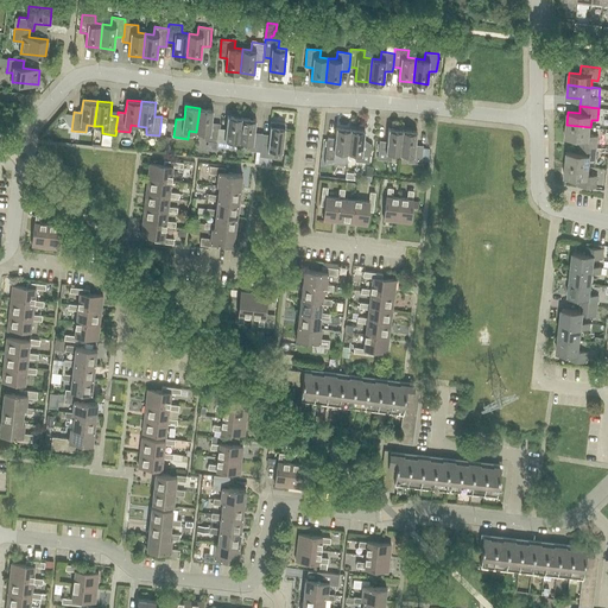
[(219,128),(220,128),(220,124),(213,122),(214,109),(200,108),(196,132),(204,133),(204,140),(209,141),(208,150),(216,151),(216,146),(217,141),(219,128)]
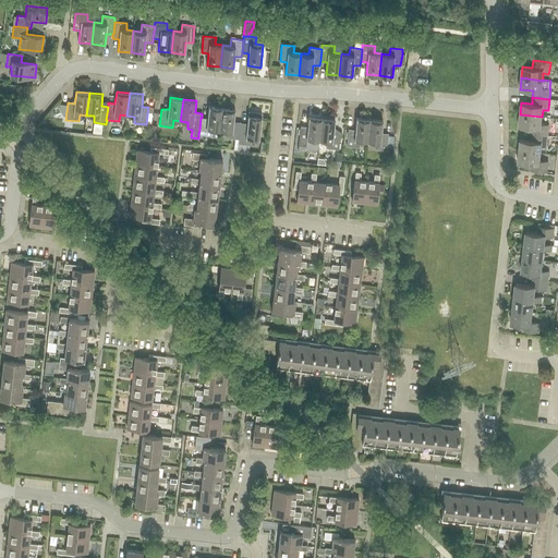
[(219,130),(222,108),(209,106),(208,119),(202,118),(201,118),(199,130),(198,134),(211,136),(213,130),(219,130)]
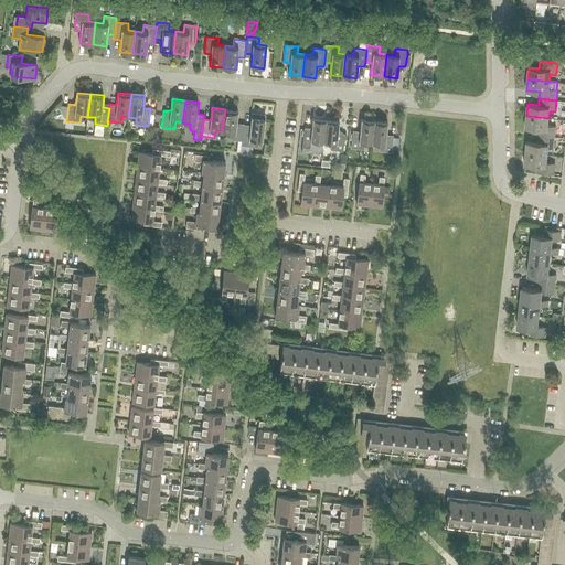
[(238,110),(225,109),(222,131),(230,132),(230,139),(242,141),(244,128),(244,124),(237,123),(238,110)]
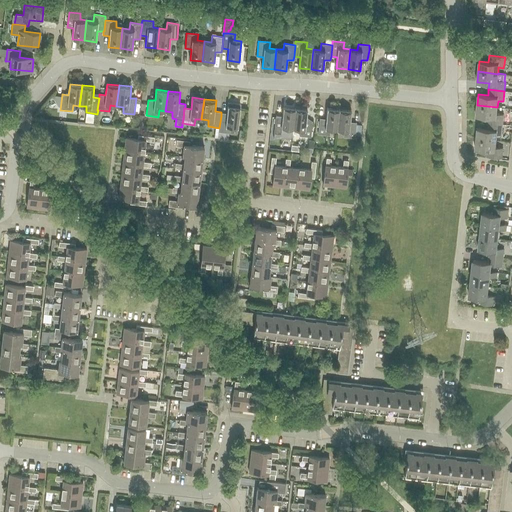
[(238,128),(240,107),(241,104),(228,102),(228,106),(227,117),(221,116),(219,128),(219,132),(230,133),(231,127),(238,128)]
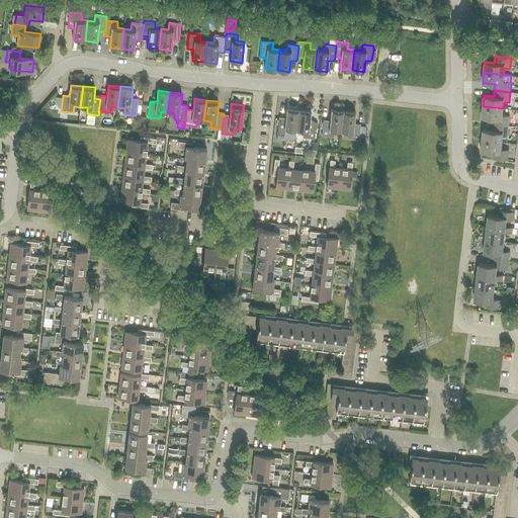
[(502,115),(503,108),(483,106),(482,117),(494,118),(493,124),(509,126),(510,115),(502,115)]
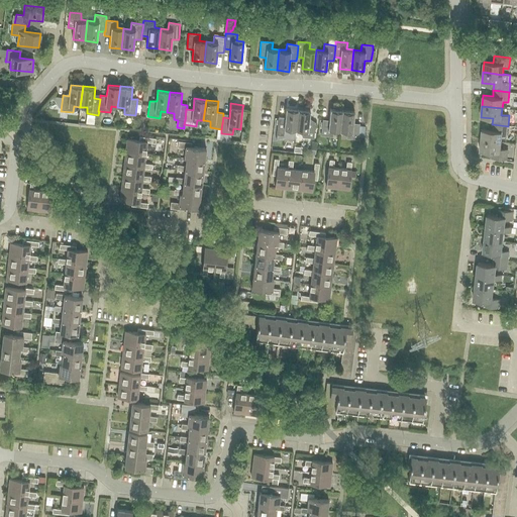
[(279,118),(277,134),(284,134),(283,138),(295,139),(295,137),(296,130),(299,109),(287,108),(285,119),(279,118)]
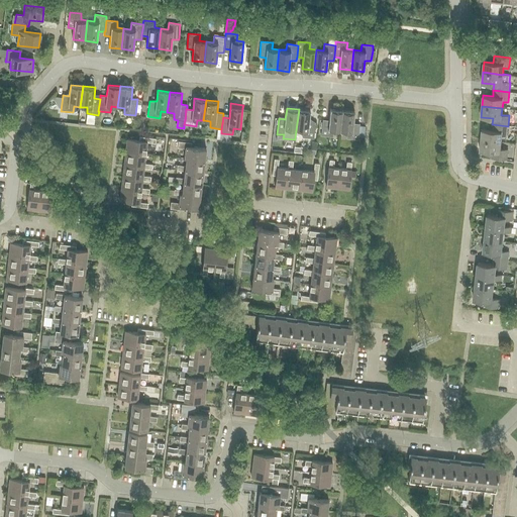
[(314,138),(316,122),(309,121),(311,110),(299,109),(296,130),(303,130),(302,137),(314,138)]
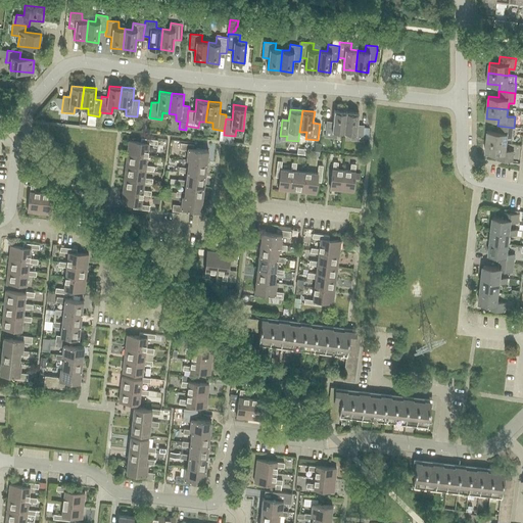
[(344,133),(346,111),(335,110),(333,122),(327,121),(325,137),(337,138),(337,132),(344,133)]
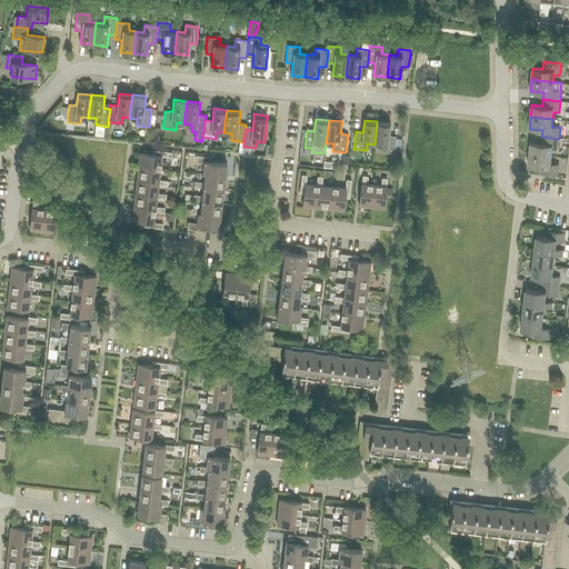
[(395,153),(397,136),(389,136),(390,123),(377,121),(375,145),(382,146),(381,152),(395,153)]
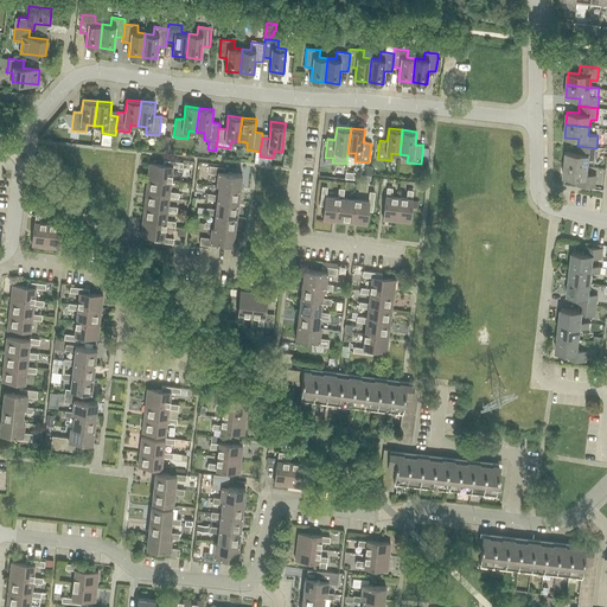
[(595,160),(596,148),(577,146),(577,153),(566,152),(564,164),(588,167),(589,159),(595,160)]
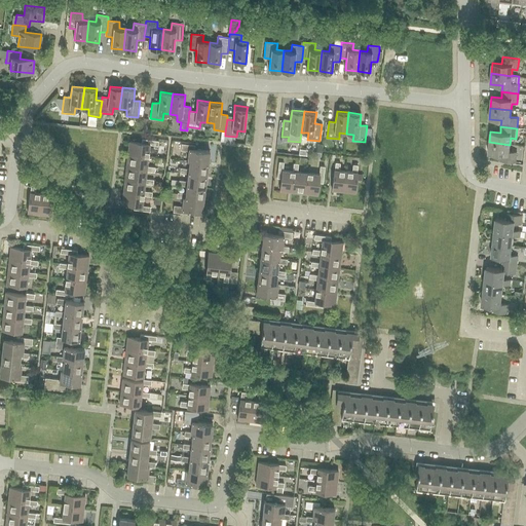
[(158,145),(158,141),(142,139),(142,143),(129,142),(128,154),(148,156),(150,145),(158,145)]
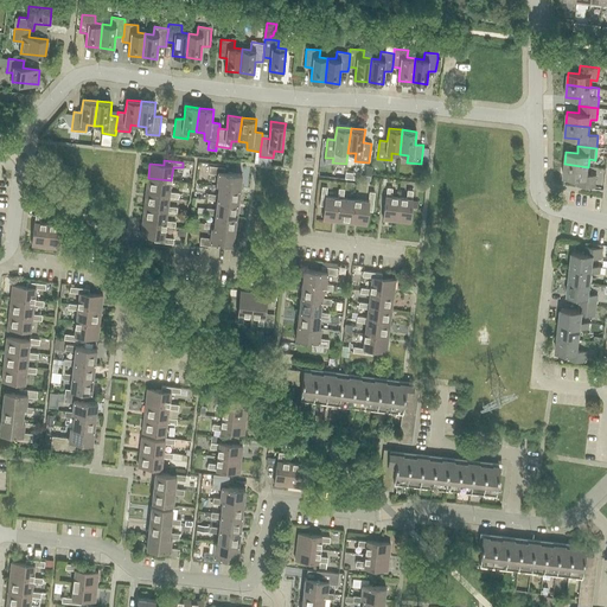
[(587,174),(588,167),(564,164),(563,177),(577,179),(576,185),(595,187),(596,176),(587,174)]
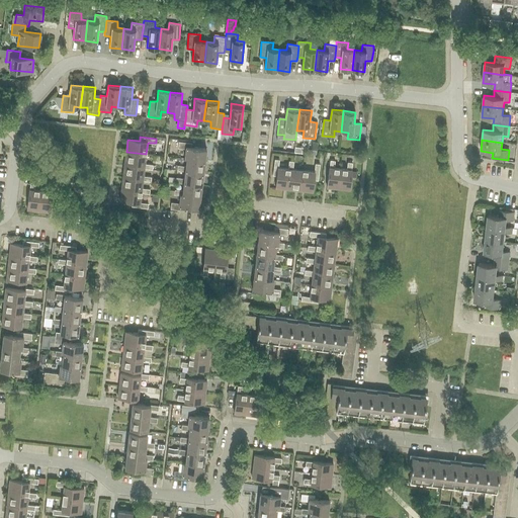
[(205,160),(206,149),(191,147),(192,143),(179,142),(178,148),(186,149),(185,158),(187,158),(205,160)]
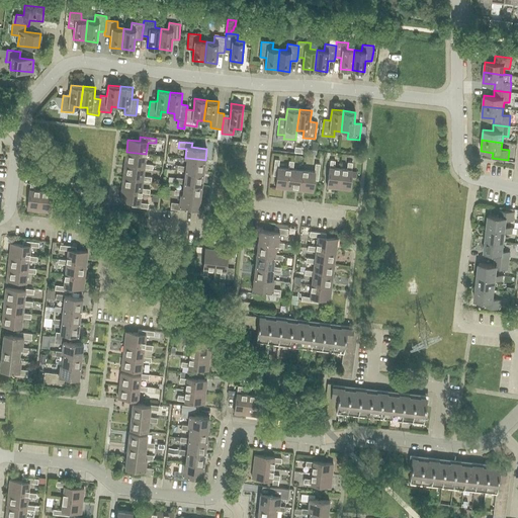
[(145,164),(146,154),(126,152),(124,164),(145,166),(145,168),(153,169),(153,165),(145,164)]
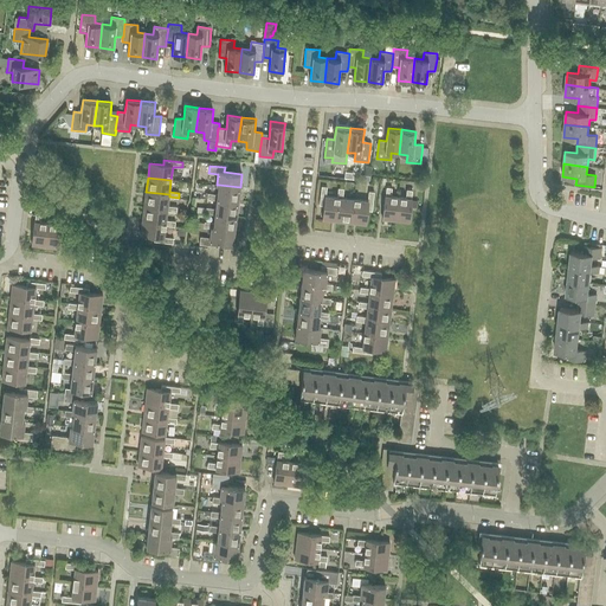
[(238,201),(240,187),(219,185),(218,194),(208,193),(207,199),(217,200),(217,199),(238,201)]
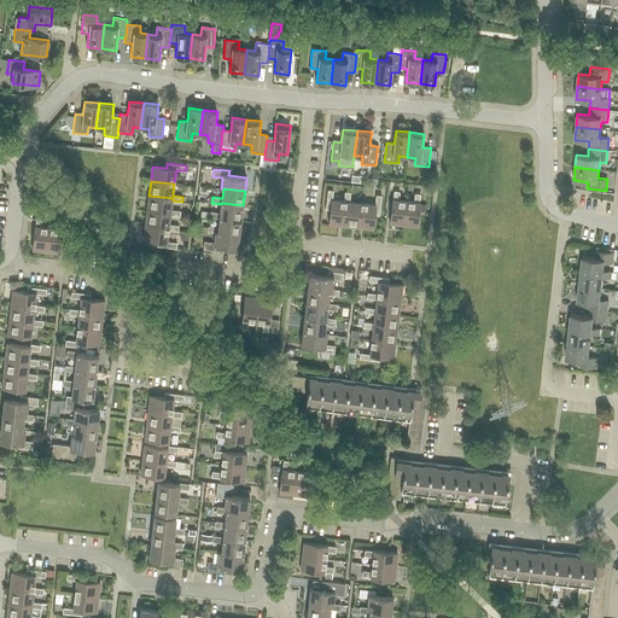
[(347,202),(344,202),(332,200),(333,191),(328,190),(326,209),(331,209),(330,223),(344,226),(347,202)]
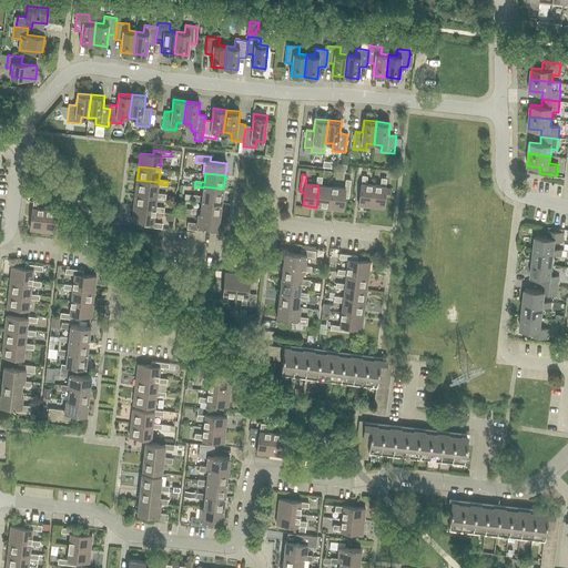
[(371,206),(374,184),(366,184),(367,176),(363,175),(362,183),(361,183),(358,205),(371,206)]
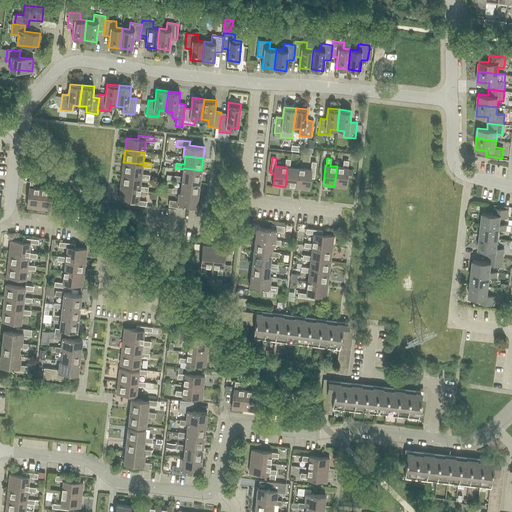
[(297,188),(299,168),(290,167),(290,159),(286,159),(285,167),(287,167),(285,187),(297,188)]
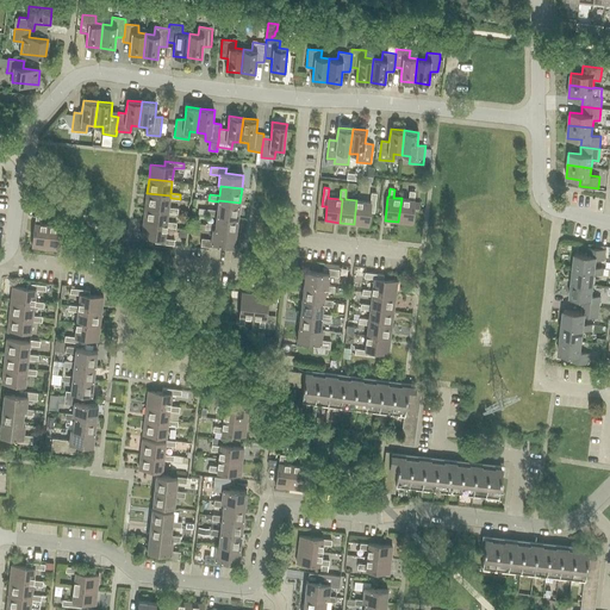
[(415,200),(415,192),(410,191),(409,199),(402,198),(398,222),(412,224),(415,200)]
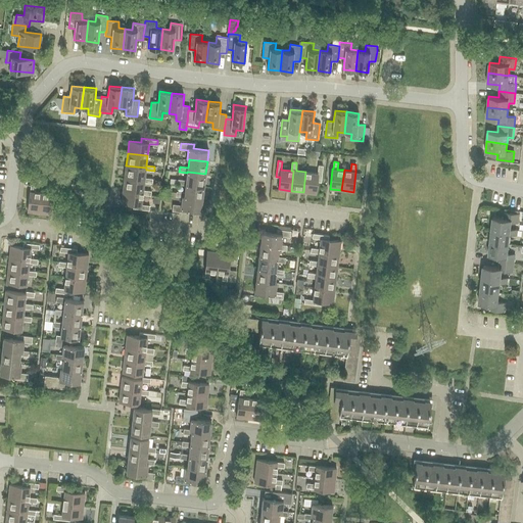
[(145,178),(146,170),(146,168),(126,165),(125,178),(144,180),(144,182),(152,183),(153,179),(145,178)]
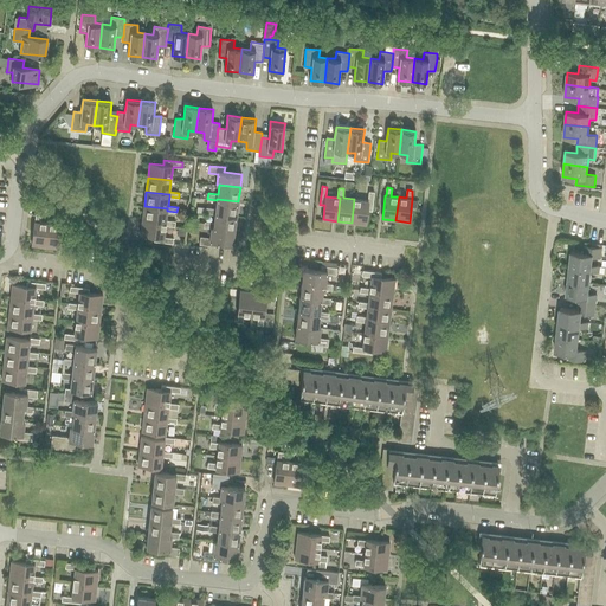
[(372,211),(374,192),(369,192),(368,201),(354,199),(352,223),(366,225),(367,211),(372,211)]
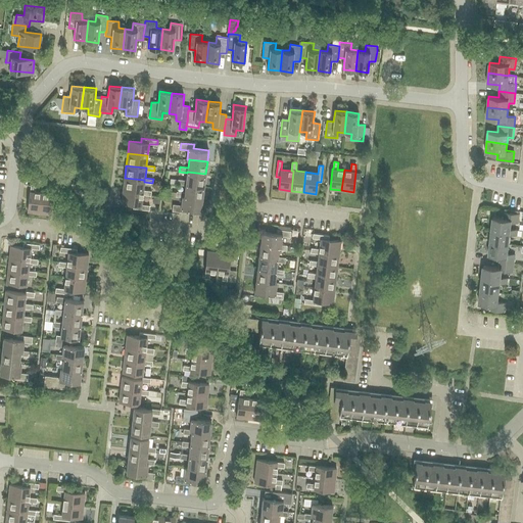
[(204,186),(205,174),(187,172),(187,173),(186,180),(178,179),(178,184),(186,185),(186,184),(204,186)]
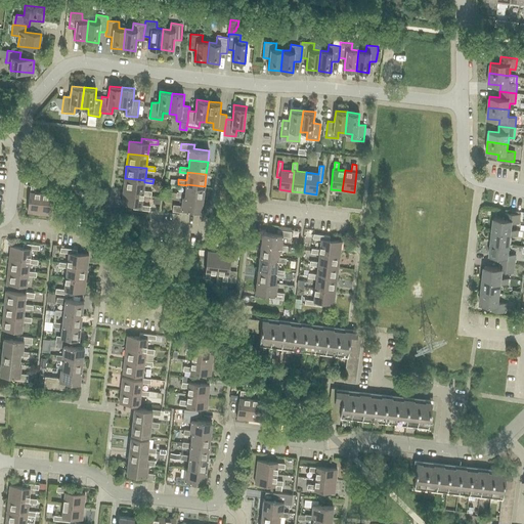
[(143,190),(144,182),(144,180),(125,178),(123,190),(143,193),(143,194),(151,195),(151,191),(143,190)]
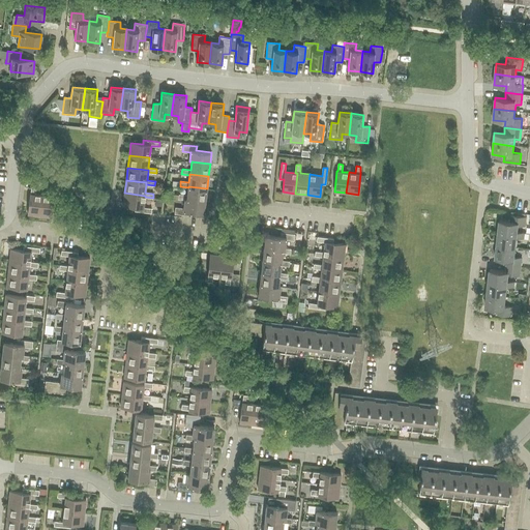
[(39,215),(41,195),(35,195),(36,187),(31,186),(31,194),(30,194),(28,214),(39,215)]
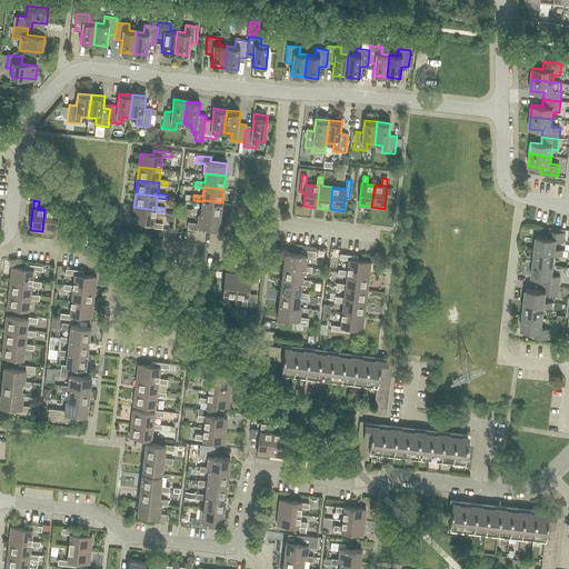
[(220,216),(222,202),(202,200),(202,201),(201,209),(192,208),(192,209),(191,213),(198,215),(198,213),(220,216)]
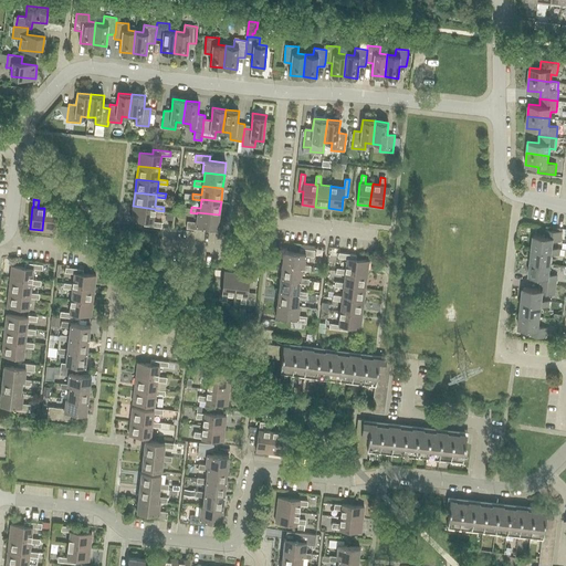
[(56,210),(58,202),(52,201),(52,209),(44,208),(42,230),(54,231),(58,210),(56,210)]
